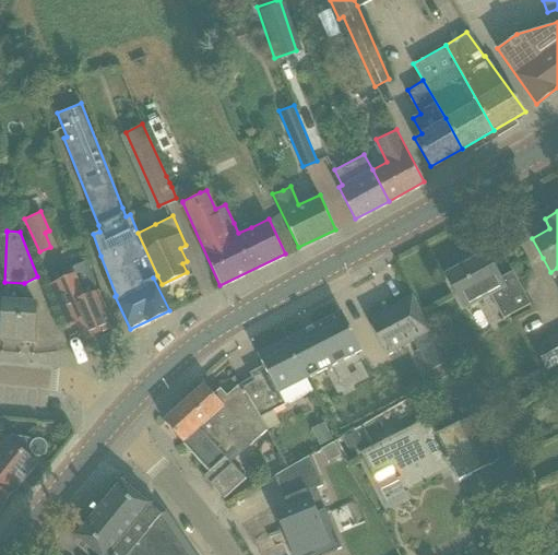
[(489,292),(502,316),(530,302),(511,269),(498,276),(485,251),(447,272),(464,305),(489,292)]
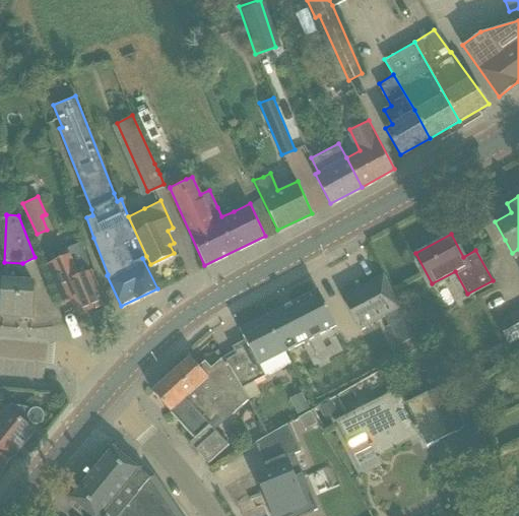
[(66,247),(50,254),(52,260),(53,260),(54,263),(51,264),(67,300),(71,298),(78,315),(89,310),(93,312),(101,309),(101,305),(105,303),(96,284),(80,248),(68,254),(66,247)]
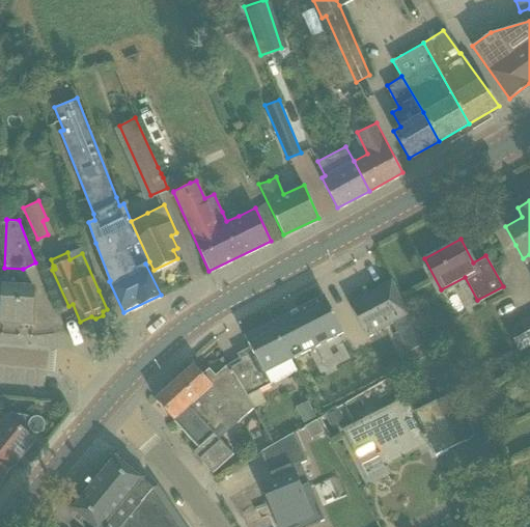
[(362,295),(349,301),(352,307),(365,334),(391,321),(393,324),(392,325),(395,331),(396,331),(406,349),(402,351),(403,352),(409,363),(414,361),(427,353),(422,342),(408,316),(406,313),(407,313),(389,280),(362,295)]
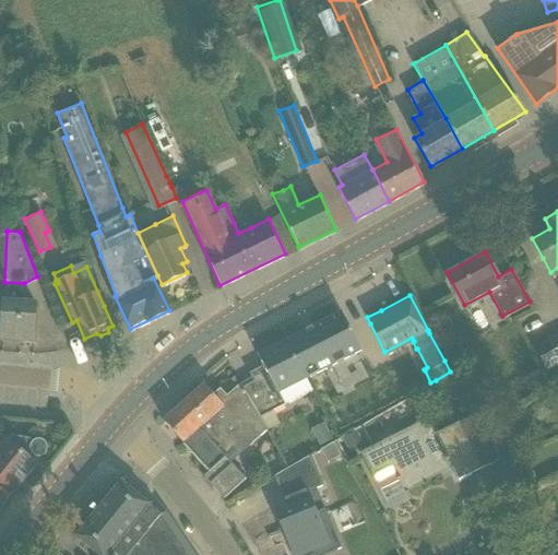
[(1,320),(0,339),(33,341),(35,300),(3,299),(1,320)]
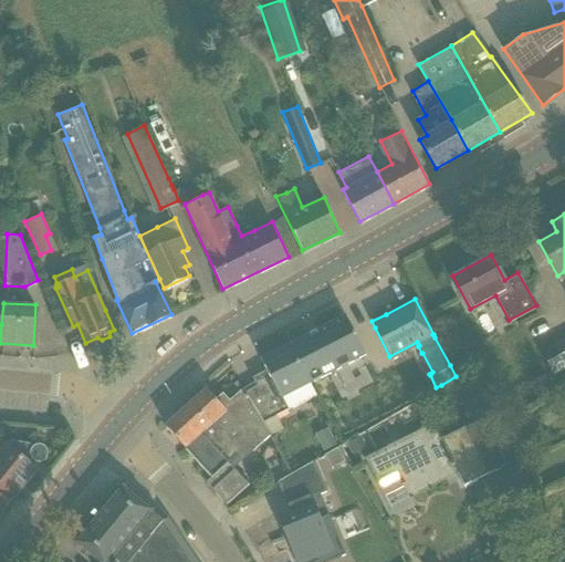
[(345,314),(290,343),(309,381),(365,352),(345,314)]
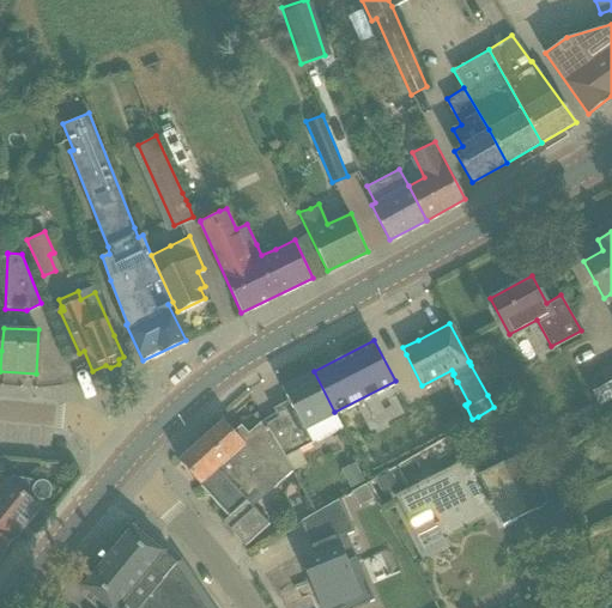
[(611,390),(600,369),(583,377),(598,405),(611,396),(611,390)]
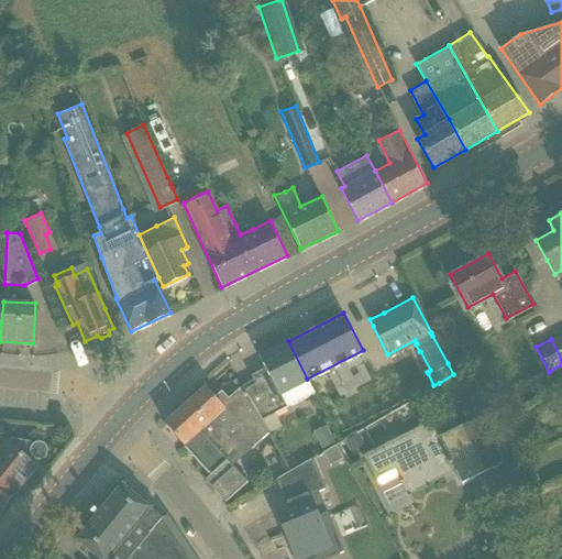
[(243,386),(261,418),(275,410),(287,405),(313,391),(308,382),(309,381),(307,379),(288,341),(260,355),(265,365),(250,373),(253,381),(243,386)]
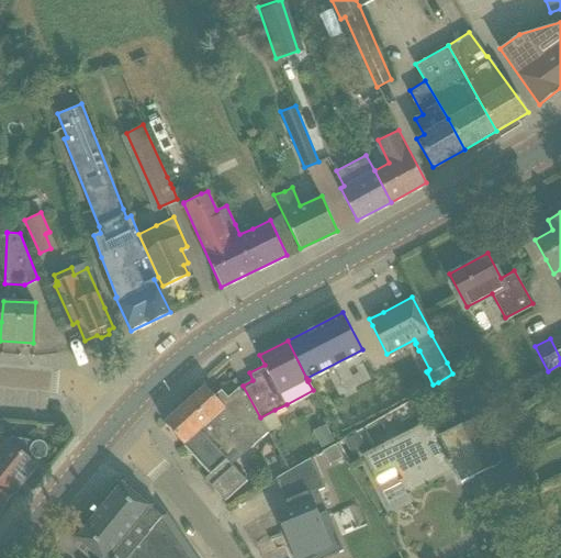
[(452,374),(438,382),(447,398),(456,400),(468,392),(456,371),(452,374)]
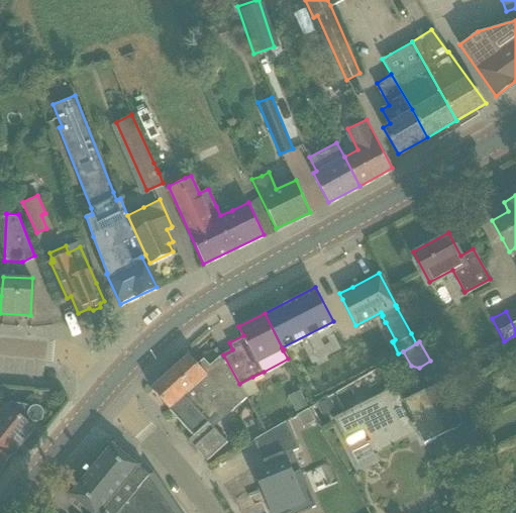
[(187,438),(206,458),(226,440),(212,425),(245,396),(240,386),(221,352),(208,364),(203,357),(196,364),(188,353),(150,388),(193,433),(187,438)]
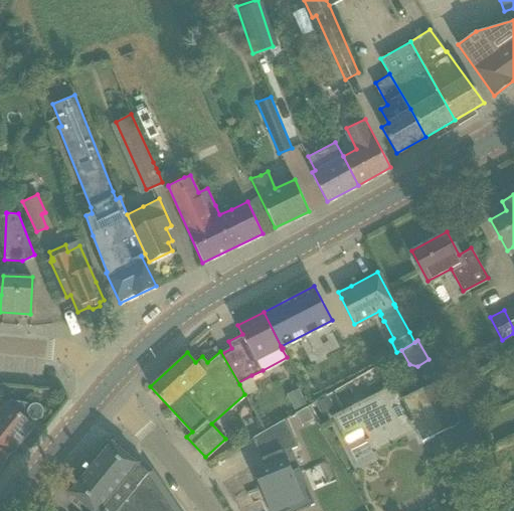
[(363,432),(372,450),(415,428),(421,441),(440,431),(455,423),(434,380),(402,396),(396,384),(332,416),(340,433),(359,422),(363,432)]
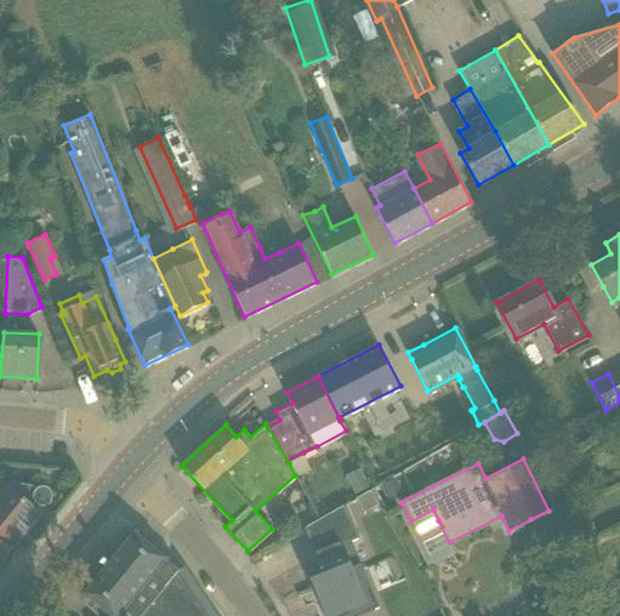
[(359,467),(346,474),(354,492),(369,485),(359,467)]
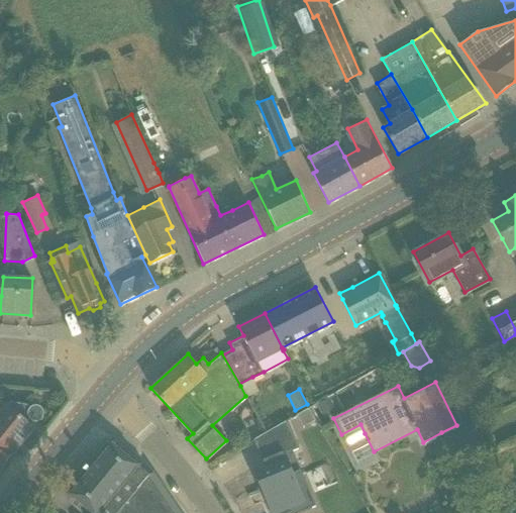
[(328,396),(316,403),(324,417),(336,410),(328,396)]
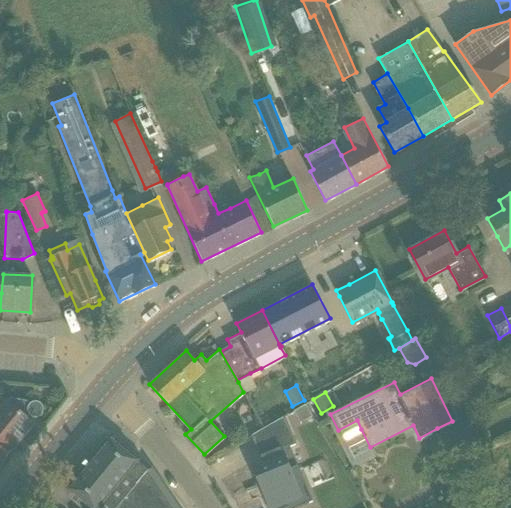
[(0,426),(17,442),(36,419),(38,418),(39,417),(40,417),(41,415),(42,414),(43,413),(43,411),(43,410),(43,408),(43,407),(42,405),(42,404),(41,403),(39,402),(38,401),(36,400),(35,400),(33,400),(31,401),(29,401),(26,399),(11,396),(10,395),(5,400),(0,395),(0,426)]
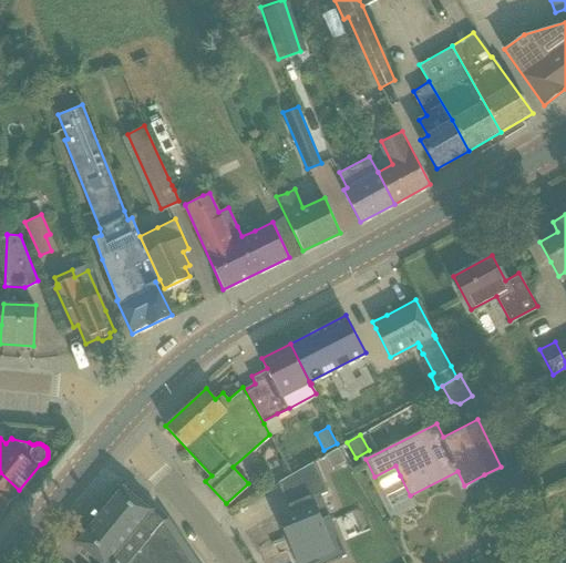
[(325,454),(332,467),(345,460),(338,447),(325,454)]
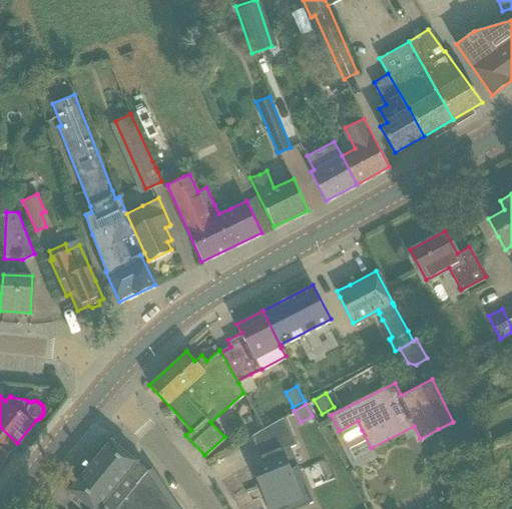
[(269,424),(251,434),(264,462),(251,467),(269,508),(290,508),(312,500),(290,445),(295,443),(294,442),(283,415),(269,424)]
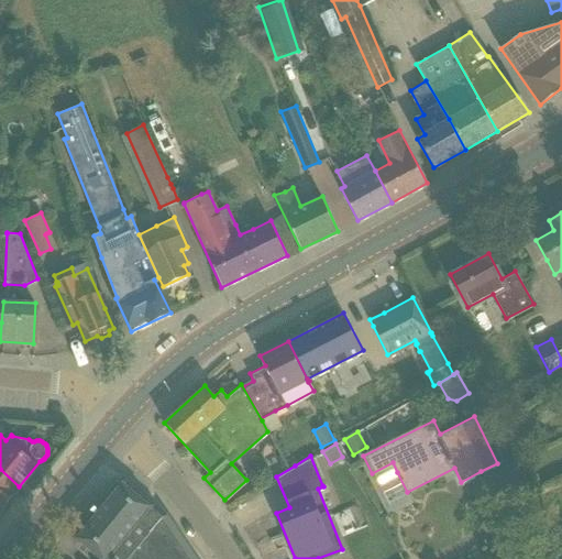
[(0,513),(8,513),(19,486),(0,469),(0,513)]
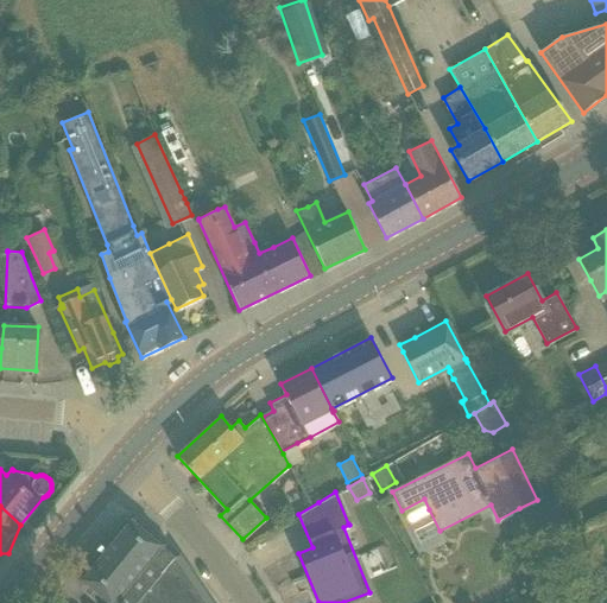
[(210,602),(179,556),(176,558),(162,546),(163,543),(136,519),(133,522),(132,521),(130,522),(125,519),(77,576),(82,579),(81,581),(107,602),(210,602)]
